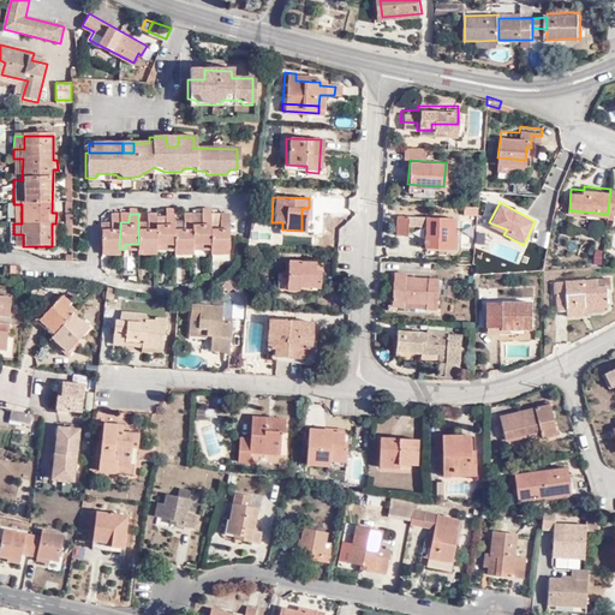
[(174,243),(174,214),(157,214),(157,221),(157,246),(162,246),(162,243),(174,243)]
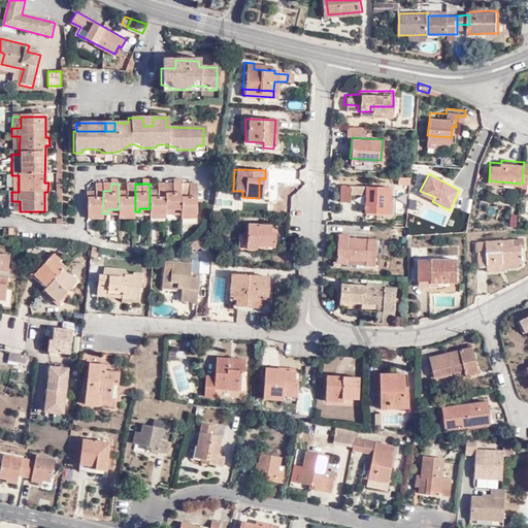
[(164,211),(166,184),(150,184),(150,208),(150,216),(150,220),(154,220),(155,216),(164,216),(164,211)]
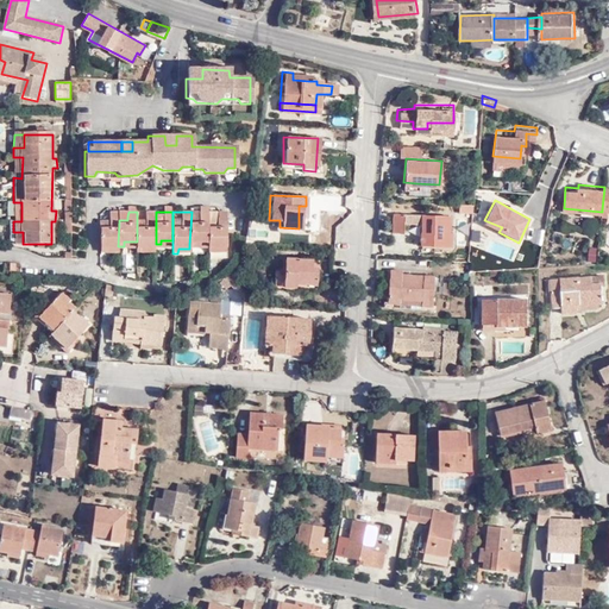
[(192,212),(189,244),(208,244),(209,215),(209,212),(192,212)]
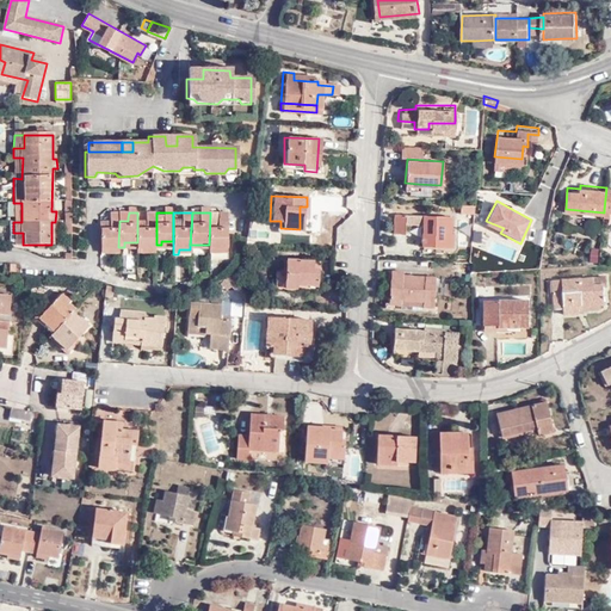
[(452,215),(394,213),(393,232),(405,232),(405,223),(424,223),(423,245),(452,246),(454,233),(451,233),(452,215)]
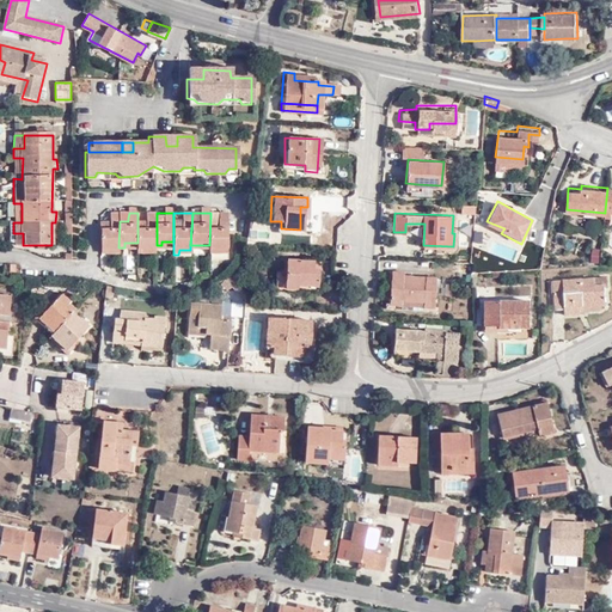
[(115,216),(109,216),(109,231),(103,231),(102,251),(118,251),(118,248),(120,221),(115,221),(115,216)]
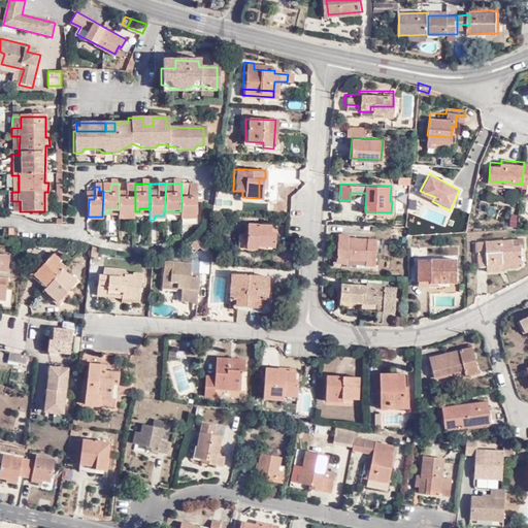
[(196,212),(196,188),(182,187),(180,211),(179,216),(185,217),(185,213),(195,213),(194,212),(196,212)]
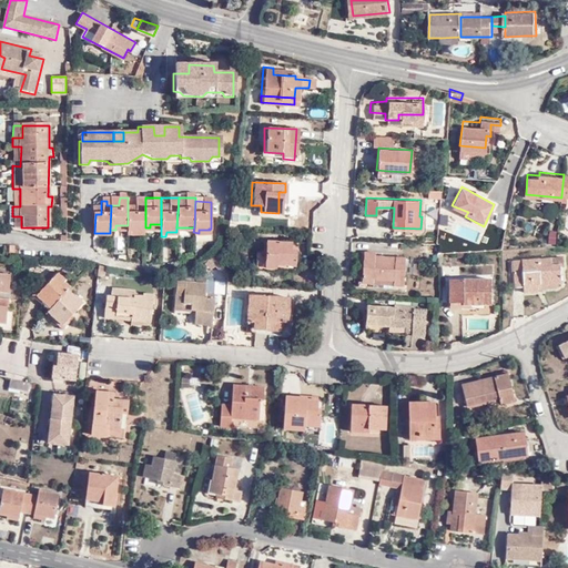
[(145,204),(128,203),(128,225),(128,229),(132,229),(132,227),(145,227),(145,204)]
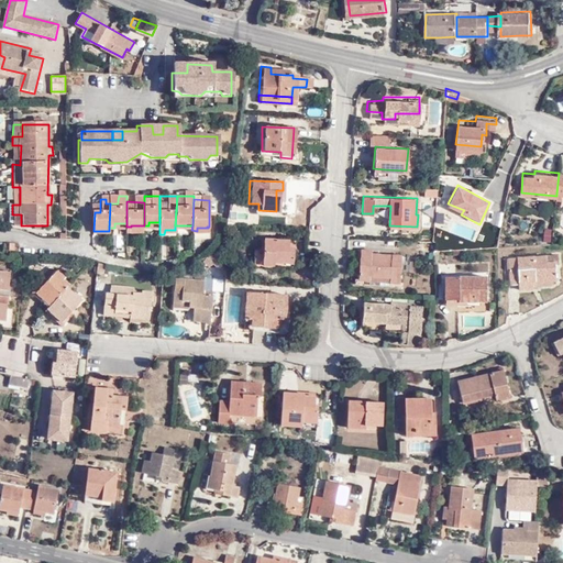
[(12,224),(21,225),(21,214),(12,214),(12,224)]
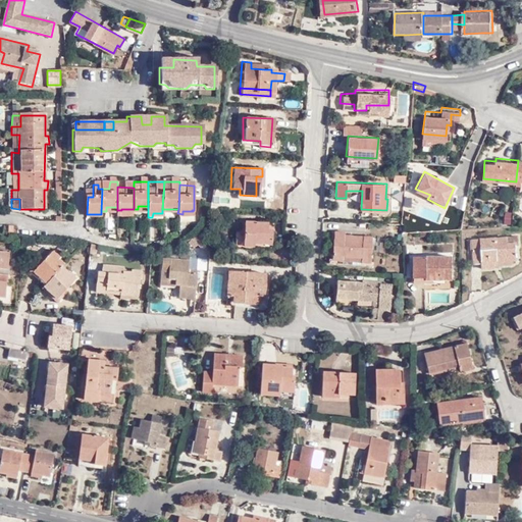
[(267,230),(267,222),(245,221),(245,231),(232,231),(231,246),(254,247),(255,242),(272,242),(272,230),(267,230)]
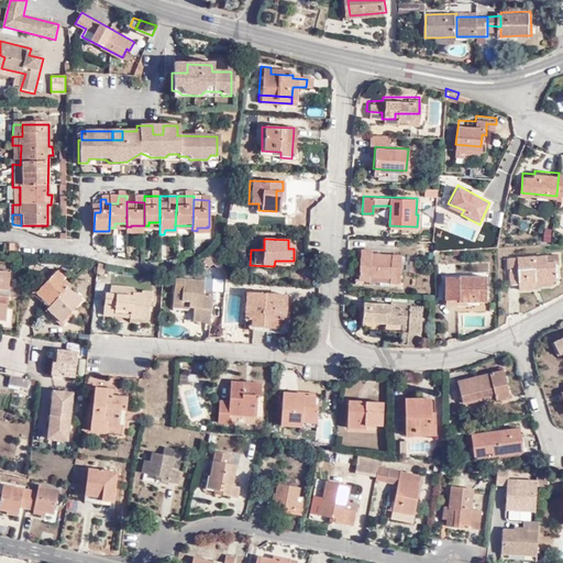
[(377,247),(360,246),(359,279),(370,279),(370,275),(389,276),(389,282),(401,283),(403,253),(377,252),(377,247)]
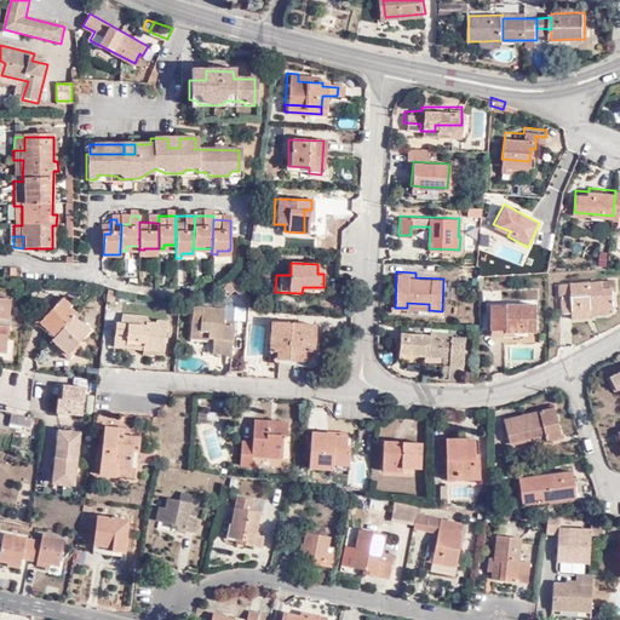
[(253,309),(253,303),(234,279),(229,281),(253,309)]
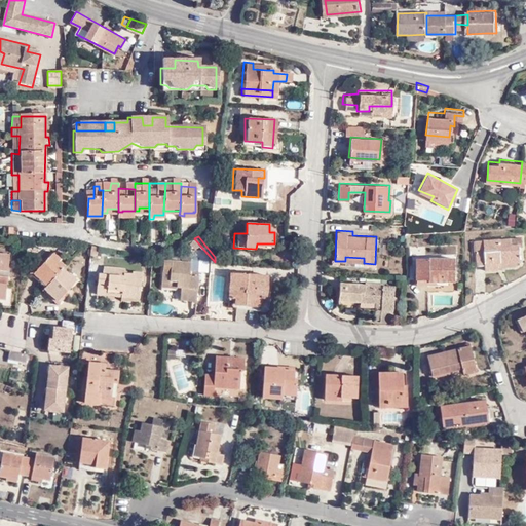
[(498,264),(517,264),(521,263),(520,246),(512,246),(512,240),(477,241),(479,268),(487,268),(487,274),(498,273),(498,270),(498,264)]
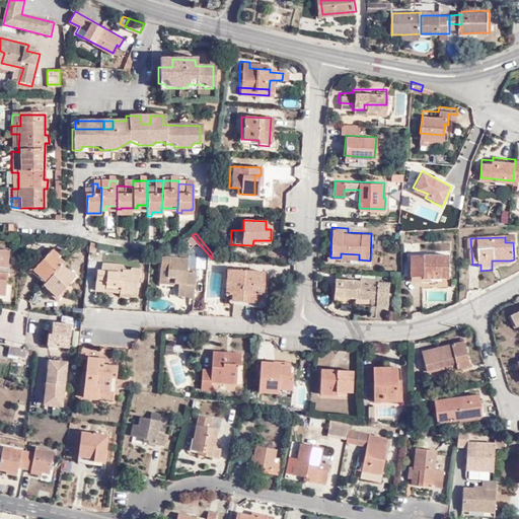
[(98,244),(90,243),(89,254),(97,254),(98,244)]
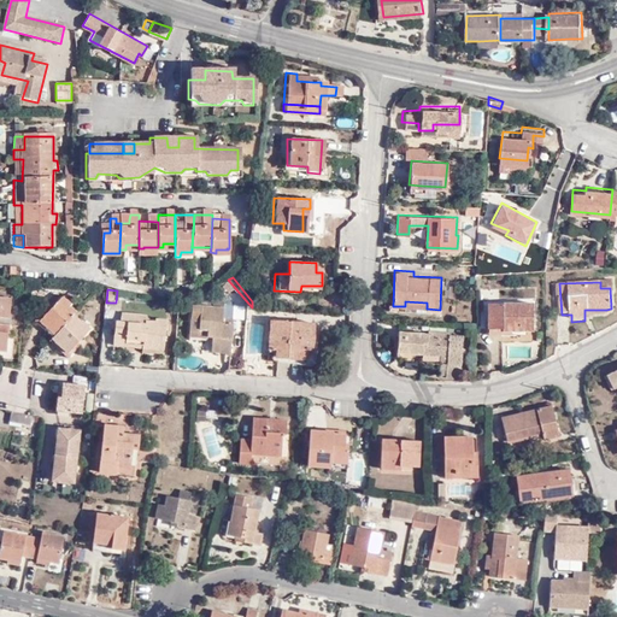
[(13,294),(0,293),(0,346),(9,347),(13,294)]
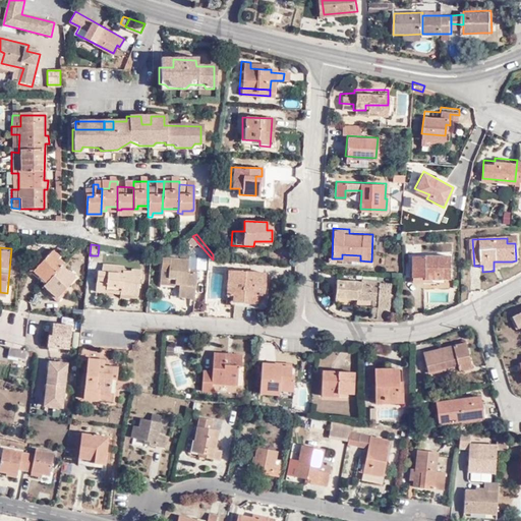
[(163,254),(162,249),(151,252),(151,258),(163,254)]
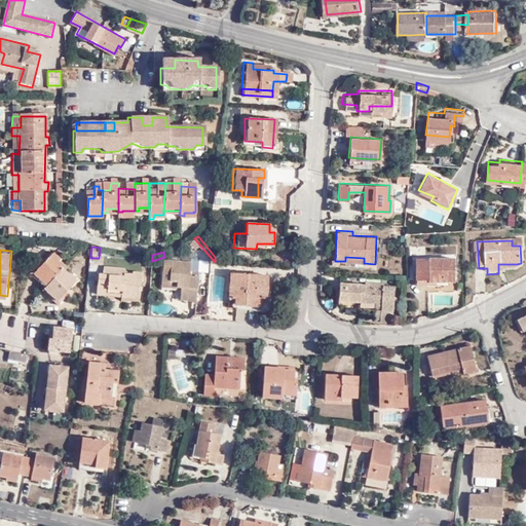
[(54,254),(37,273),(50,287),(48,289),(61,301),(81,280),(75,274),(73,276),(66,270),(69,267),(54,254)]
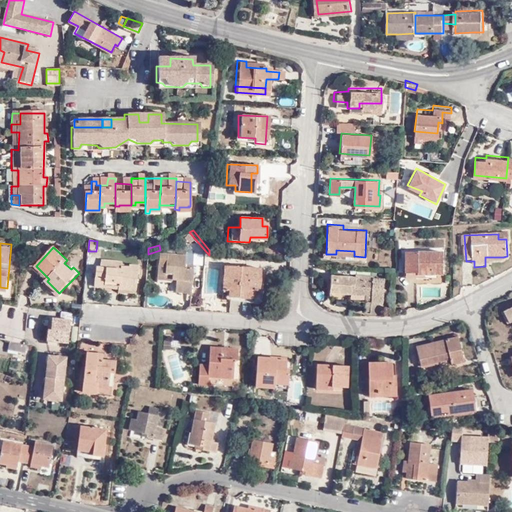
[(189,267),(189,255),(189,252),(181,252),(180,256),(161,256),(160,276),(174,277),(181,277),(180,293),(195,294),(196,267),(189,267)]
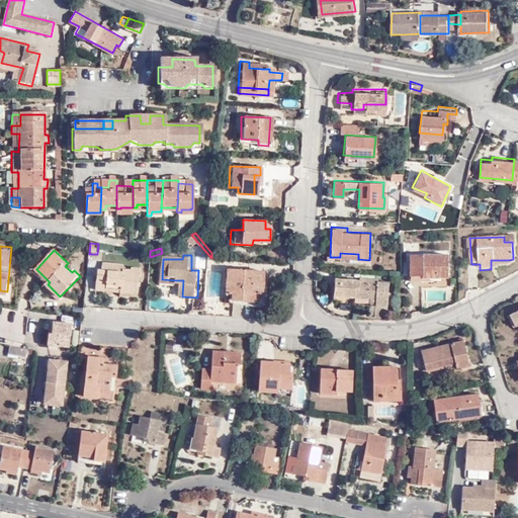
[(448,256),(410,256),(410,276),(422,276),(422,278),(448,278),(448,256)]
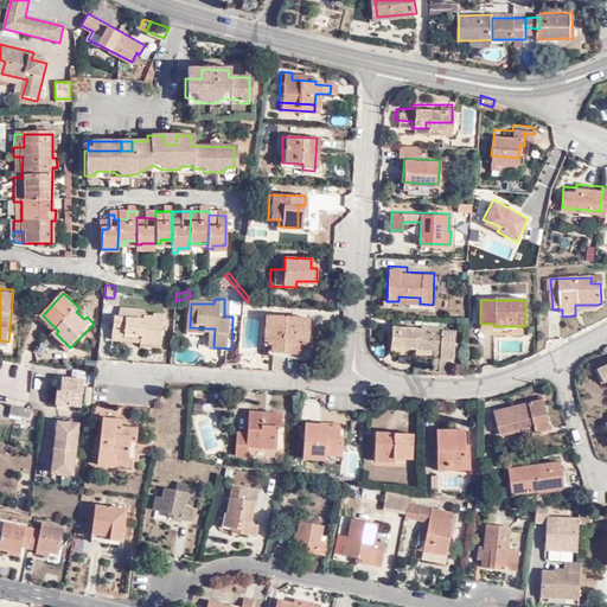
[(234,302),(224,302),(224,317),(232,317),(234,302)]
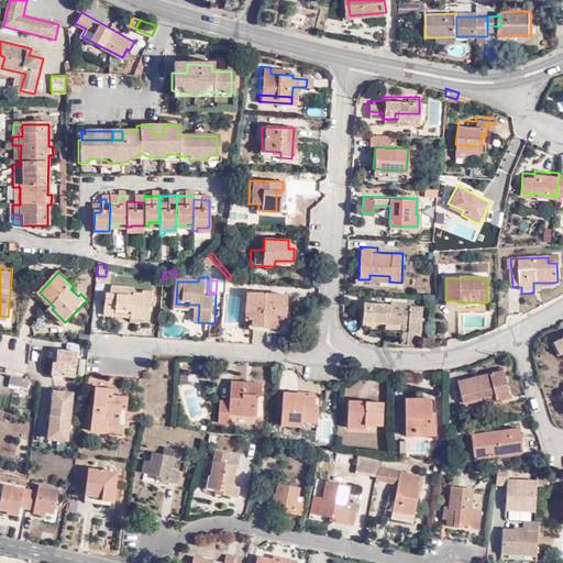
[(111,293),(106,293),(105,312),(134,315),(133,319),(151,320),(154,294),(144,293),(144,296),(135,295),(136,288),(112,287),(111,293)]
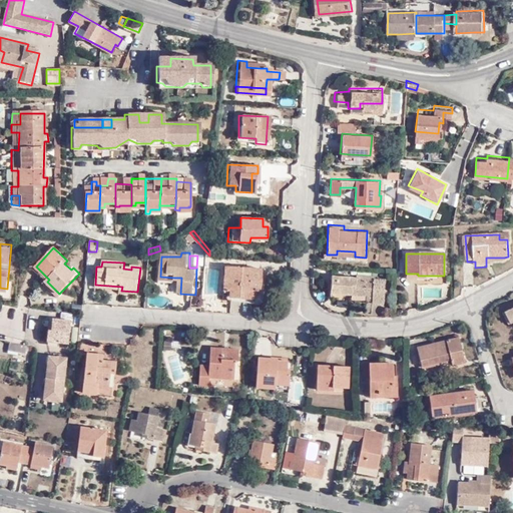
[(266,269),(227,267),(226,291),(232,292),(232,298),(244,299),(244,291),(253,292),(264,292),(266,269)]
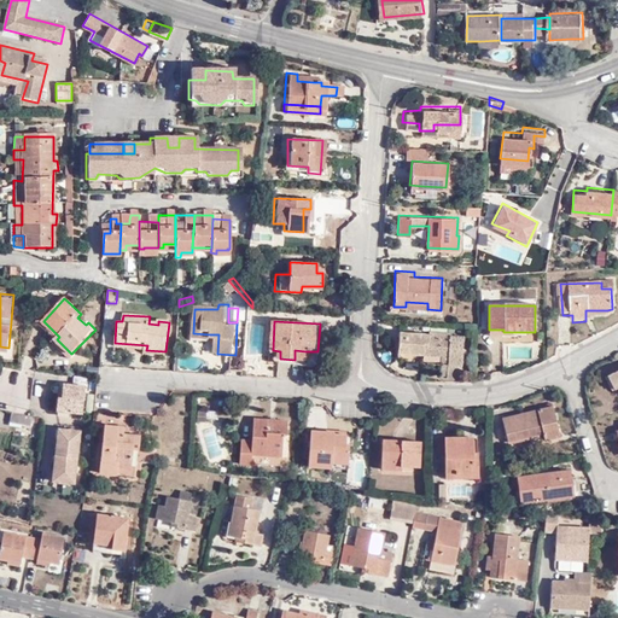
[(431,337),(402,336),(401,357),(439,359),(439,363),(450,363),(450,367),(462,368),(465,338),(452,337),(450,340),(431,339),(431,337)]
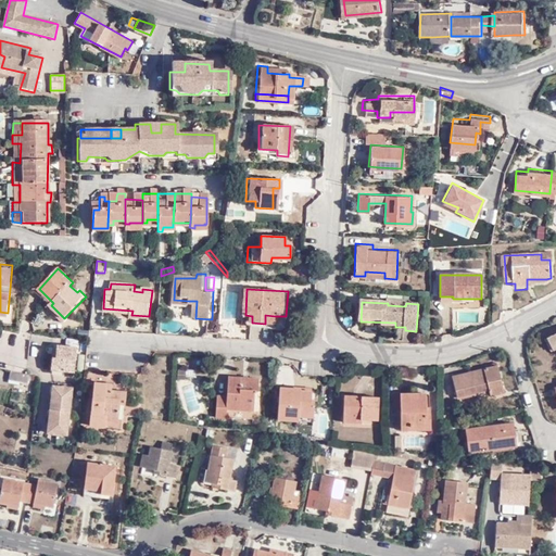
[(207,333),(207,320),(191,320),(191,307),(188,307),(188,333),(207,333)]
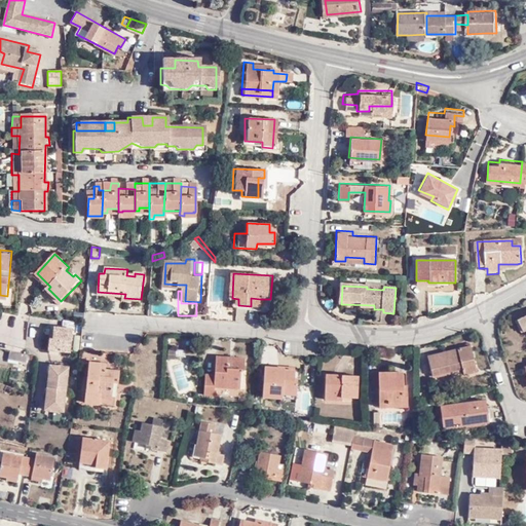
[(260,299),(251,298),(251,306),(259,306),(260,299)]
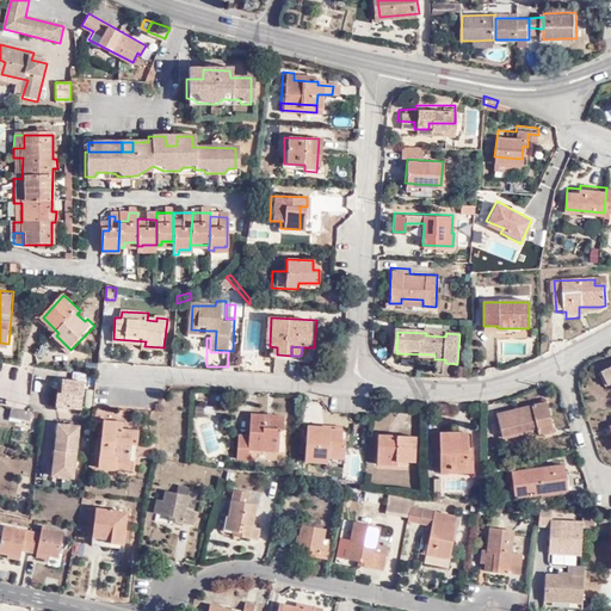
[(84,378),(63,376),(62,384),(59,383),(56,406),(81,408),(84,378)]
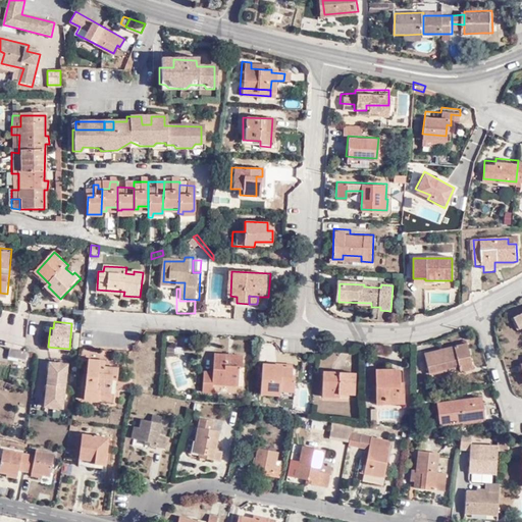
[(72,347),(80,347),(82,331),(73,330),(72,347)]
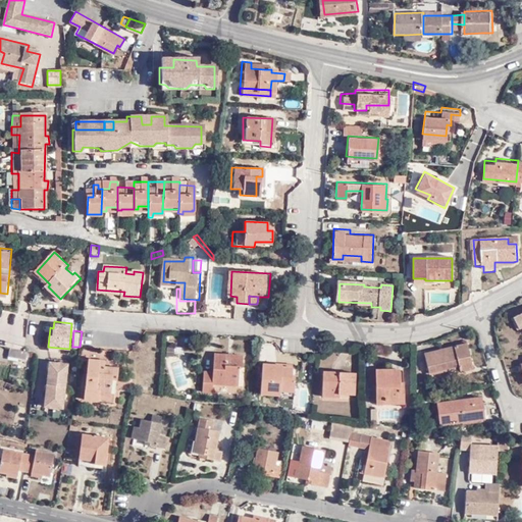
[(467,346),(427,355),(430,371),(459,363),(460,370),(472,367),(467,346)]
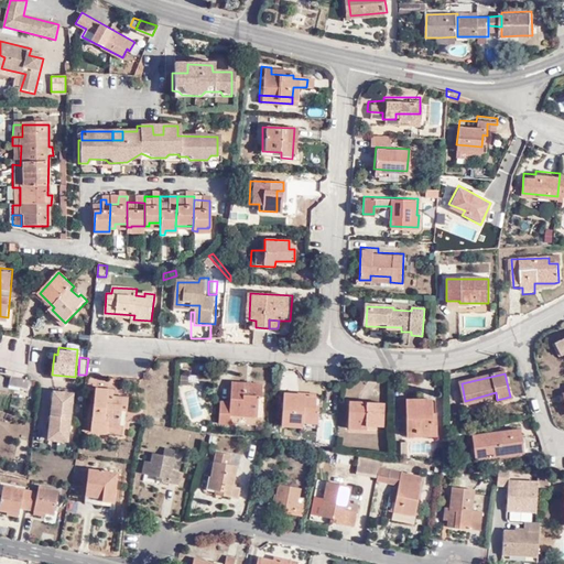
[(12,376),(10,383),(28,387),(29,379),(12,376)]
